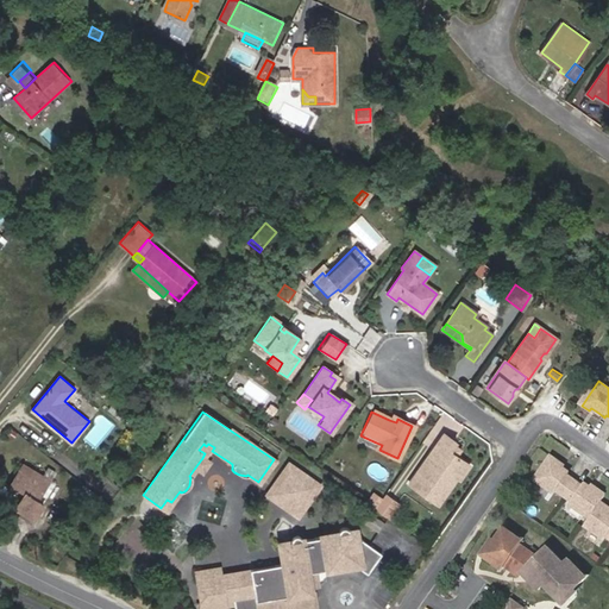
[(441,478),(454,476),(458,478),(468,465),(449,451),(456,441),(443,432),(408,482),(429,496),(441,478)]
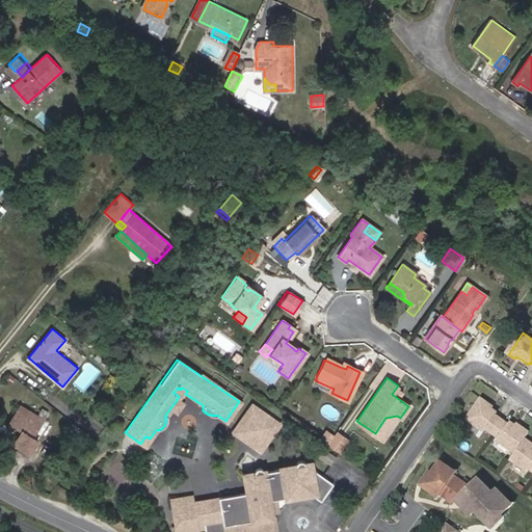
[(178,388),(174,393),(179,396),(183,392),(185,394),(187,391),(182,388),(180,390),(178,388)]
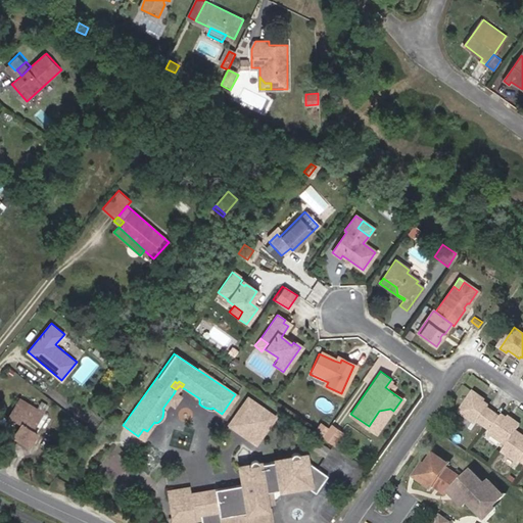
[(174,393),(168,401),(173,405),(178,396),(174,393)]
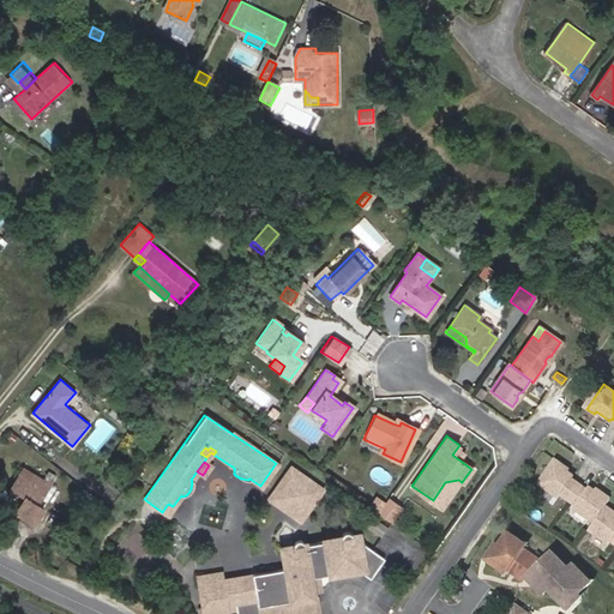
[(572,475),(565,470),(566,468),(558,462),(541,486),(563,501),(565,498),(573,504),(584,487),(576,481),(578,479),(572,475)]
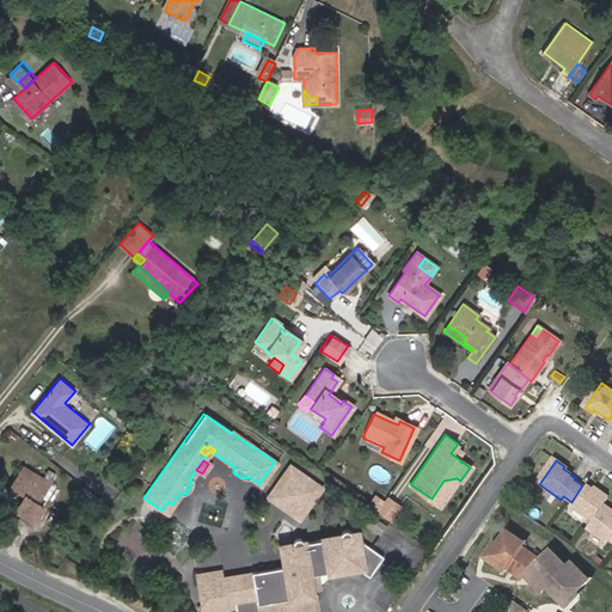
[(16,510),(34,521),(43,507),(37,502),(55,473),(49,470),(43,478),(24,466),(12,488),(25,496),(16,510)]
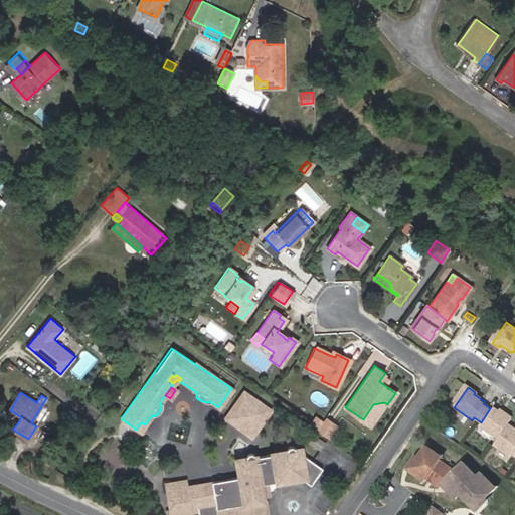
[(243,397),(240,395),(226,413),(231,417),(228,421),(244,433),(247,428),(252,433),(266,414),(261,410),(263,407),(245,394),(243,397)]
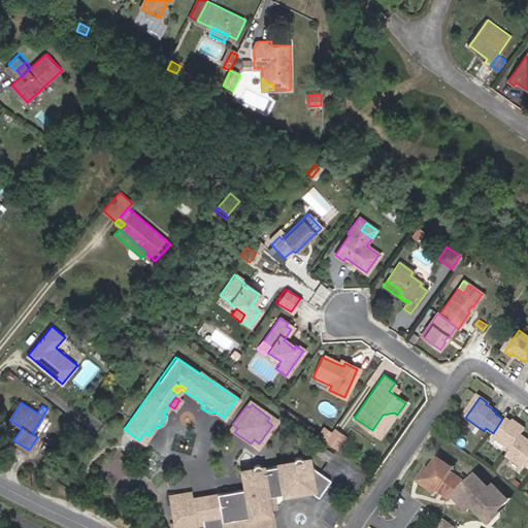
[(383,415),(372,430),(378,435),(394,413),(383,415)]
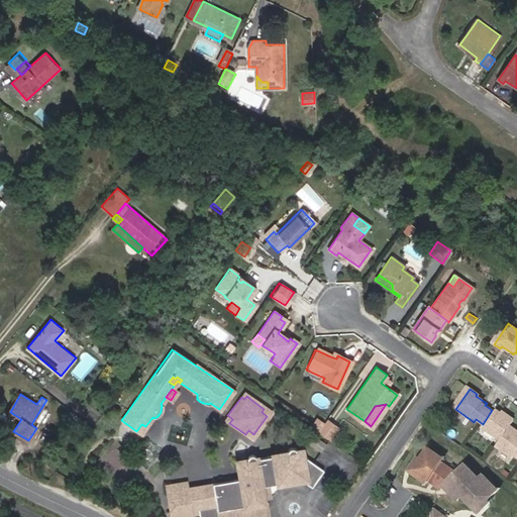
[(509,419),(503,414),(498,411),(497,413),(492,410),(483,424),(488,428),(486,430),(503,442),(514,426),(516,421),(510,417),(509,419)]
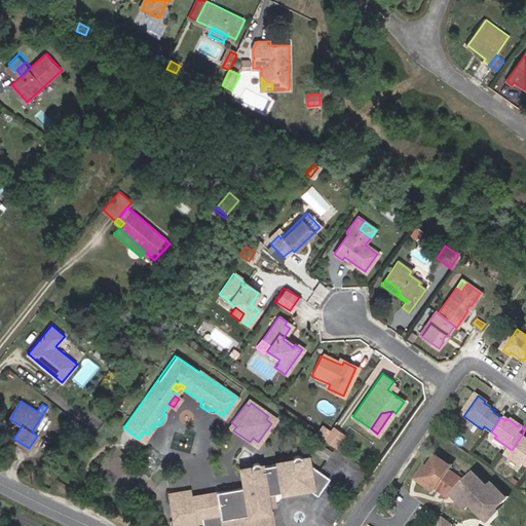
[(329,431),(322,426),(315,435),(323,440),(329,431)]
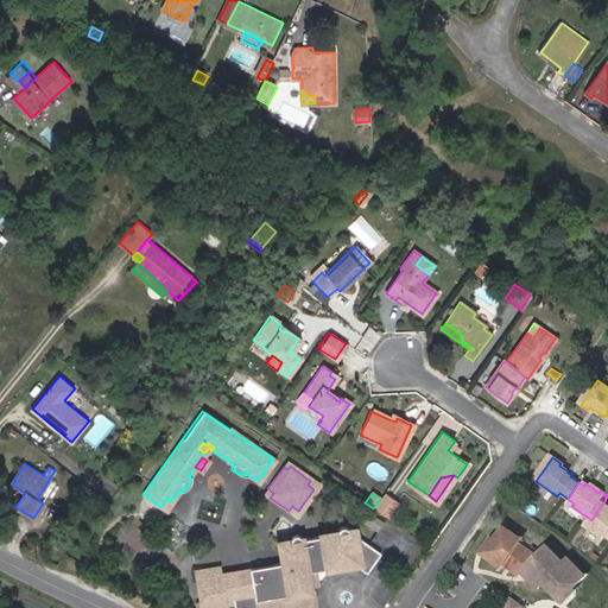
[(396,504),(384,494),(380,499),(373,508),(386,518),(396,504)]
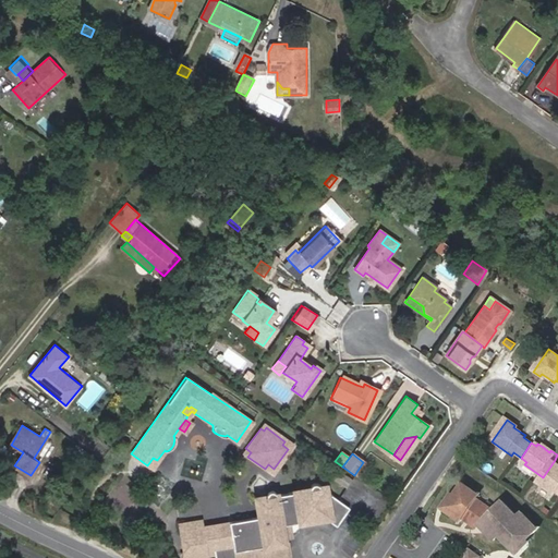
[(150,461),(147,465),(152,468),(157,460),(153,458),(150,461)]
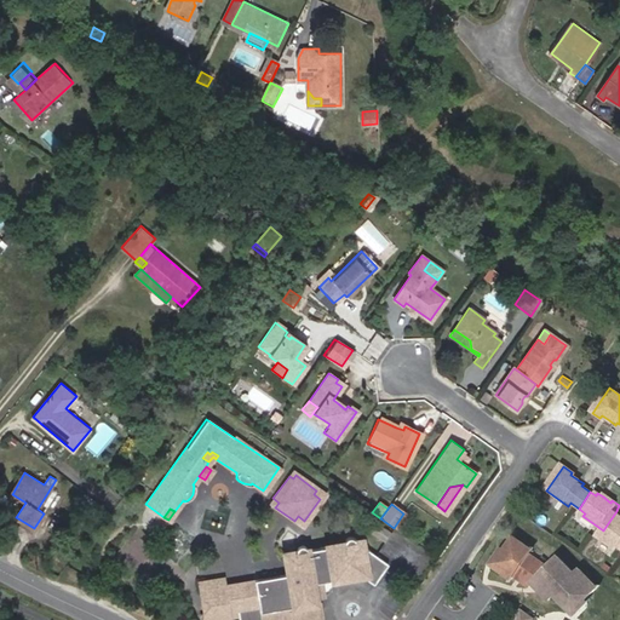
[(619,514),(616,511),(603,530),(598,537),(619,550),(619,549),(619,514)]
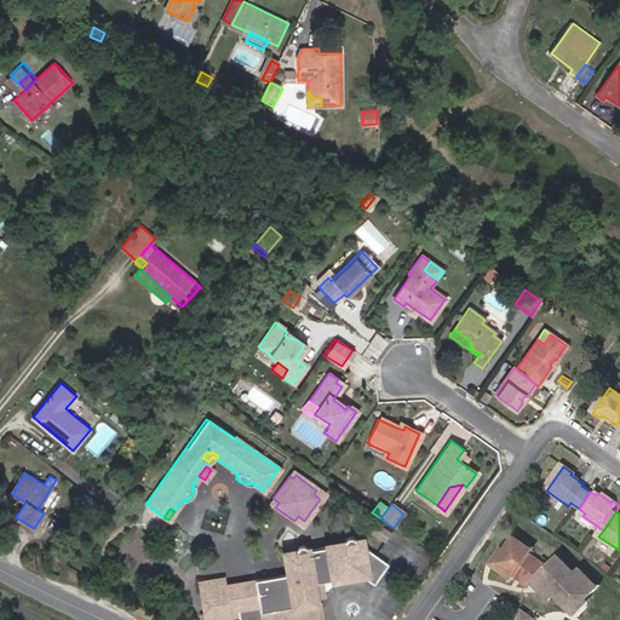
[(530,549),(512,535),(494,561),(501,566),(498,570),(509,578),(514,572),(527,586),(530,583),(533,586),(538,581),(551,596),(552,595),(557,590),(564,597),(560,602),(569,613),(596,587),(578,569),(573,573),(556,556),(546,566),(528,552),(530,549)]
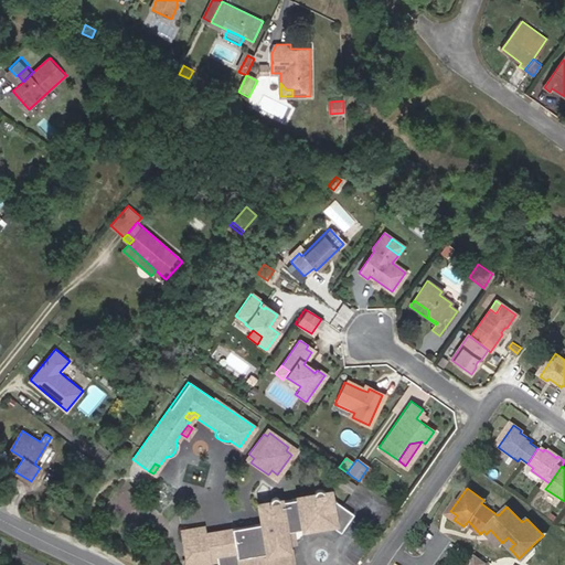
[(280,564),(288,564),(286,544),(284,537),(284,533),(283,530),(326,522),(338,531),(351,513),(328,497),(321,498),(320,490),(317,489),(315,489),(312,490),(311,492),(312,494),(278,500),(276,498),(274,497),(270,497),(268,499),(267,502),(258,503),(260,513),(270,512),(272,519),(272,521),(262,522),(231,528),(234,551),(215,554),(216,563),(216,564),(280,564)]
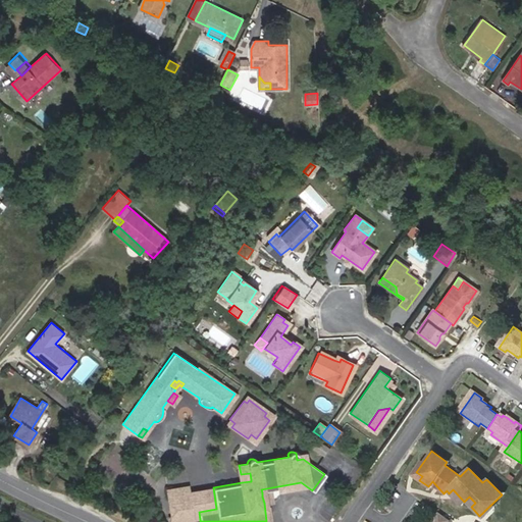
[(422,476),(416,472),(413,476),(419,480),(422,476)]
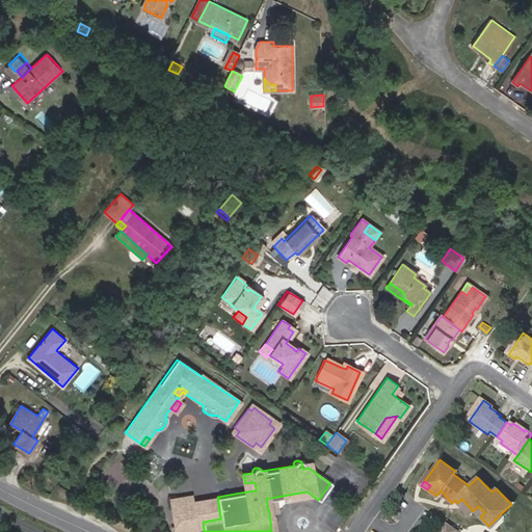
[(245,483),(246,491),(256,490),(256,488),(255,482),(245,483)]
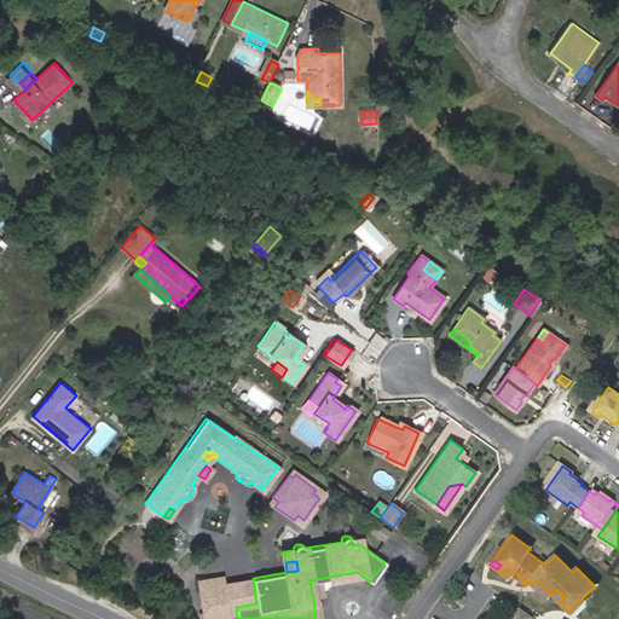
[(219,618),(227,618),(223,583),(221,577),(197,580),(203,618),(219,618)]
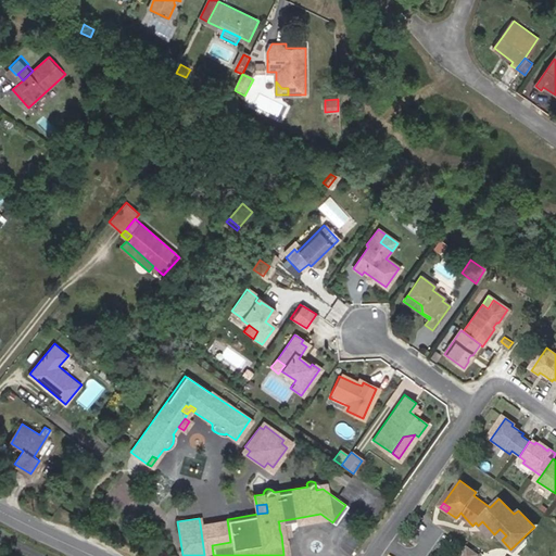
[(213,554),(212,545),(230,542),(227,519),(200,523),(204,555),(213,554)]
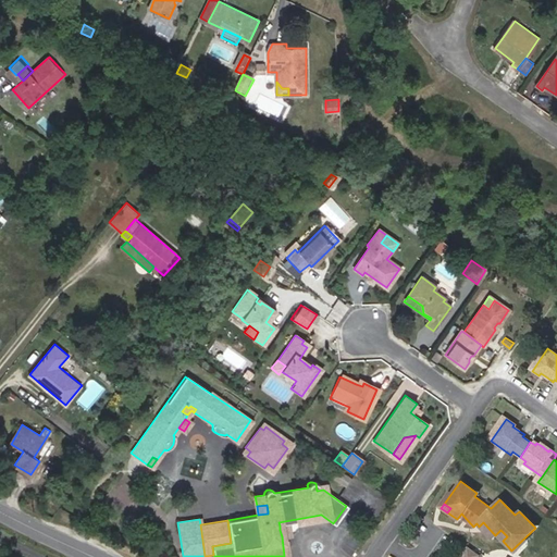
[(483,522),(479,527),(491,539),(495,535),(483,522)]
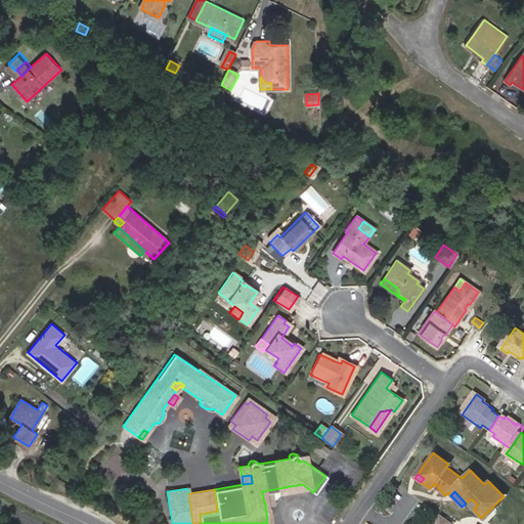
[(263,498),(265,505),(271,504),(269,493),(263,494),(263,498)]
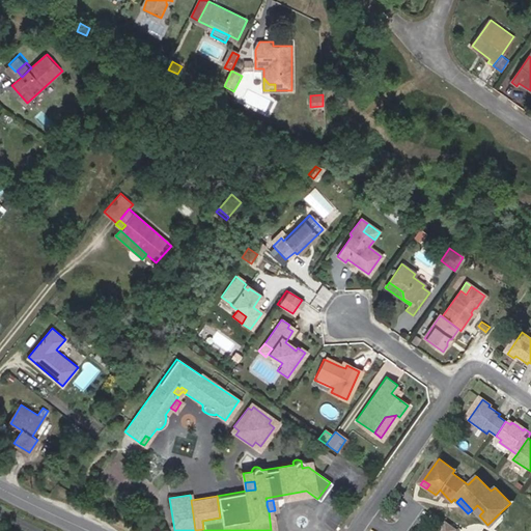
[(477,505),(473,509),(479,515),(483,511),(477,505)]
